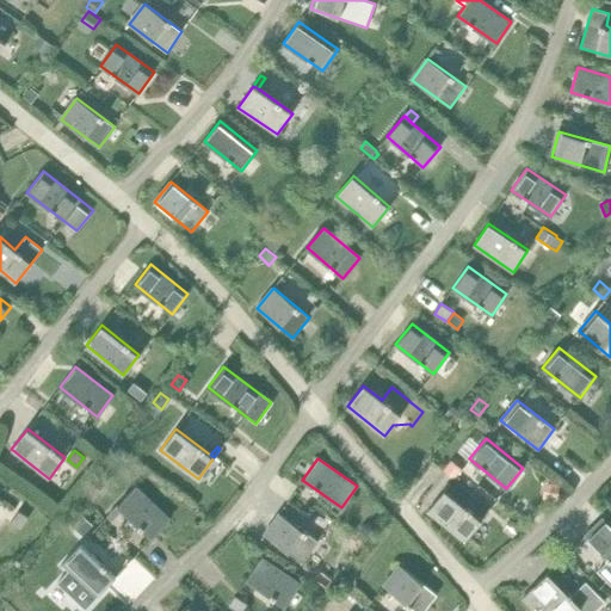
[(451,461),(444,469),(454,477),(461,469),(451,461)]
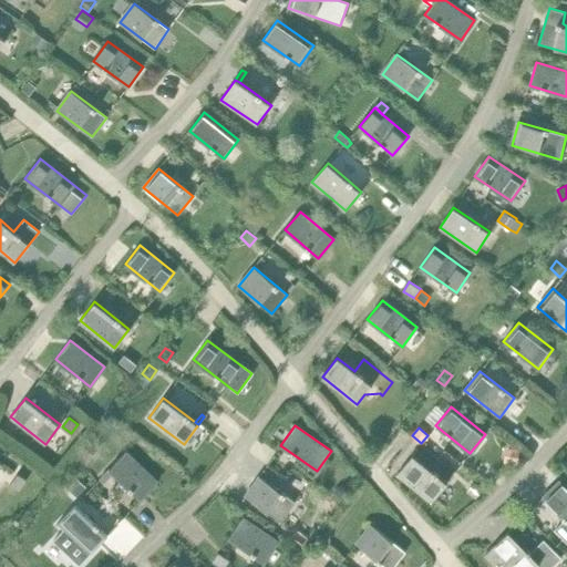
[(84,449),(75,460),(84,466),(93,456),(84,449)]
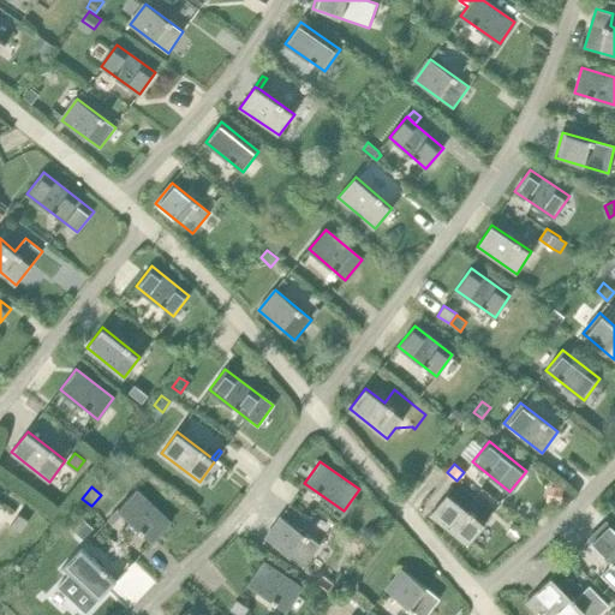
[(551,487),(549,500),(560,502),(562,488),(551,487)]
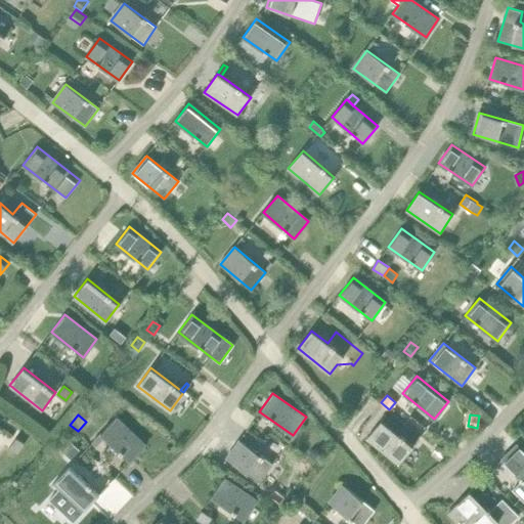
[(116,418),(100,434),(104,437),(104,438),(130,462),(145,445),(116,418)]
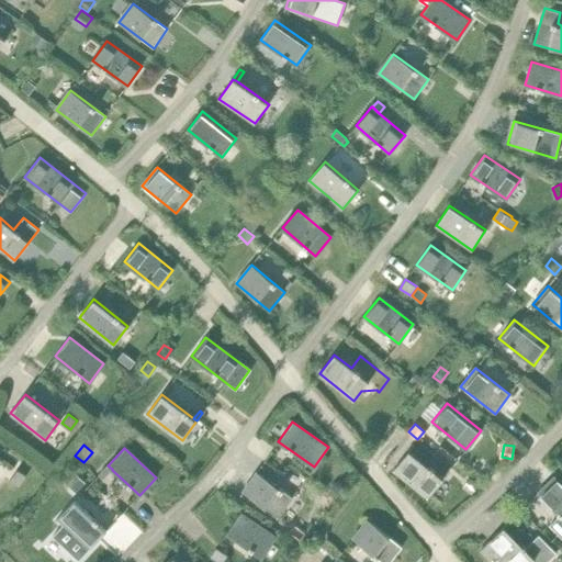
[(408,451),(393,470),(428,497),(442,479),(408,451)]
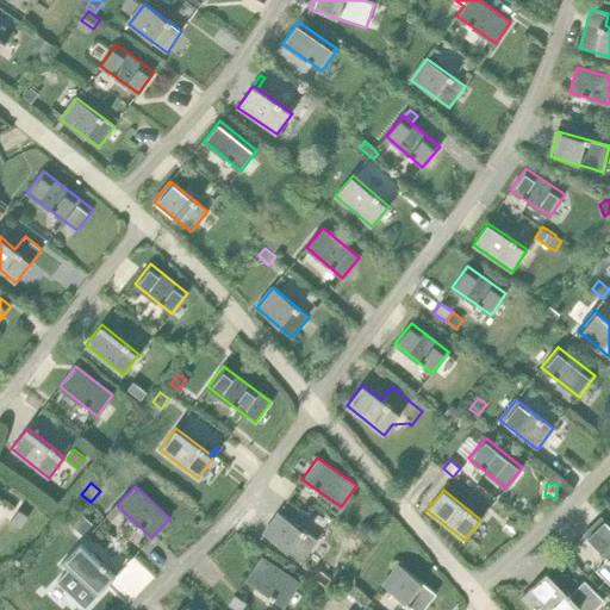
[(117,505),(107,515),(112,520),(122,510),(122,509),(117,505)]
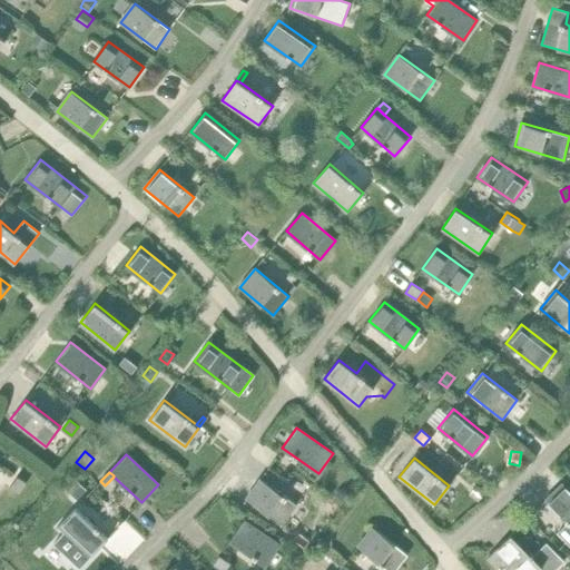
[(17,475),(9,487),(18,493),(27,482),(17,475)]
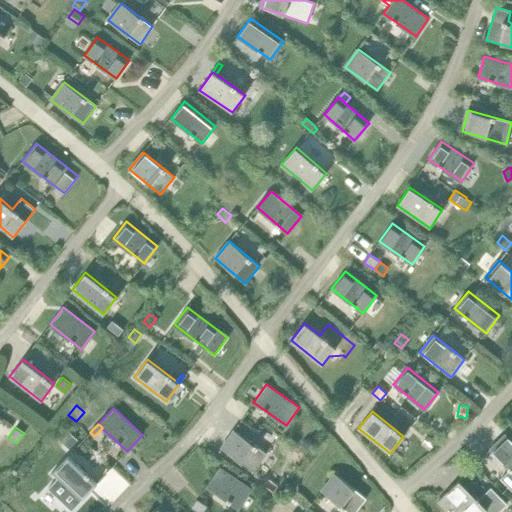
[(233,430),(221,447),(253,471),(266,453),(233,430)]
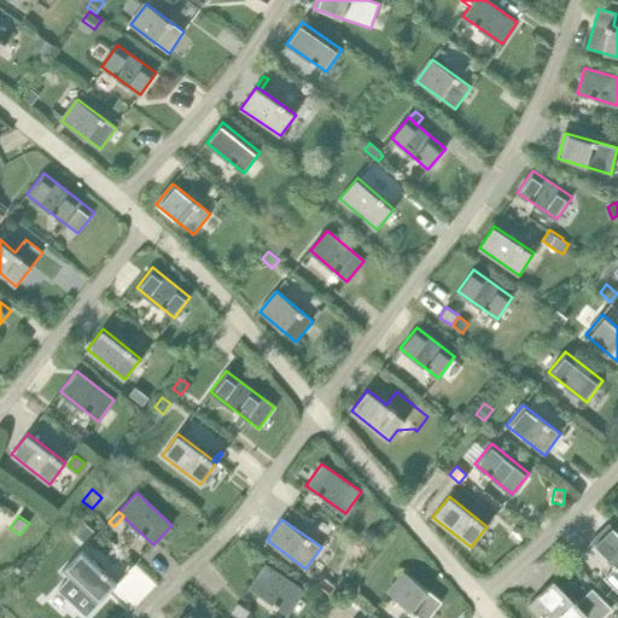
[(91,534),(80,523),(73,531),(83,541),(91,534)]
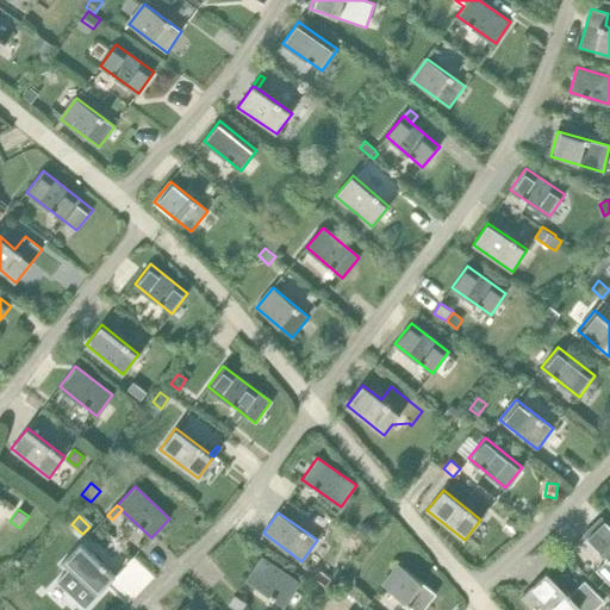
[(609,524),(602,517),(584,535),(607,558),(596,568),(609,583),(609,524)]
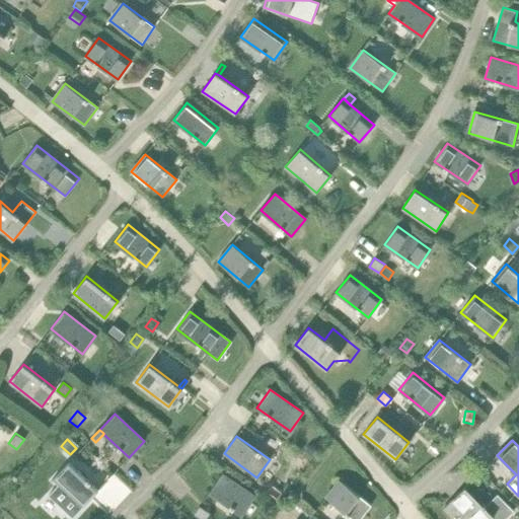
[(433,442),(428,449),(435,455),(441,448),(433,442)]
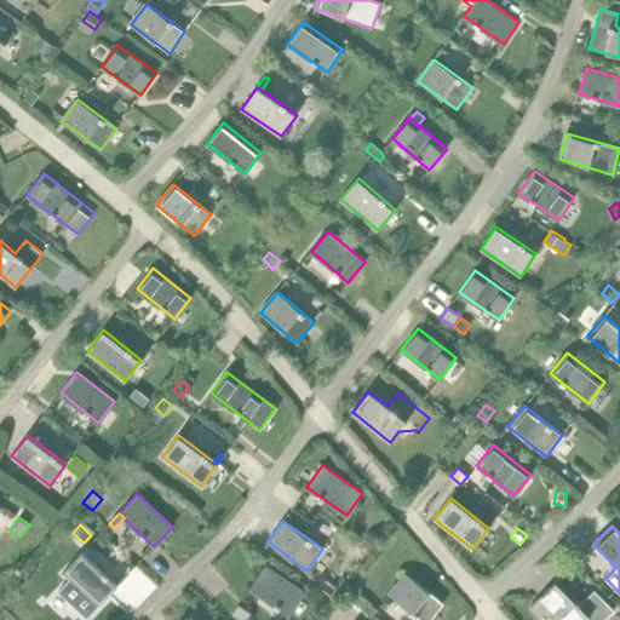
[(378,539),(368,533),(362,543),(371,549),(378,539)]
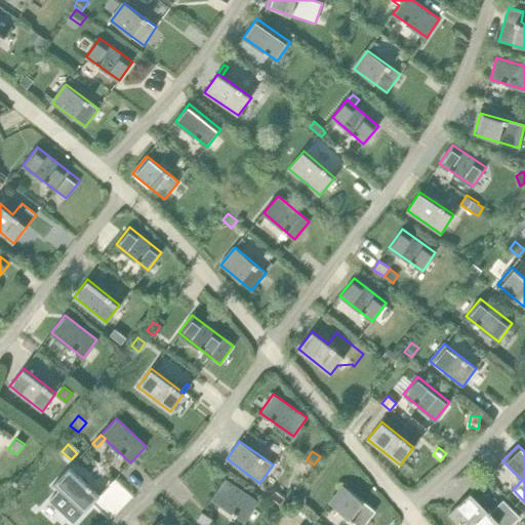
[(59,489),(49,500),(73,523),(83,512),(98,495),(70,467),(54,484),(59,489)]
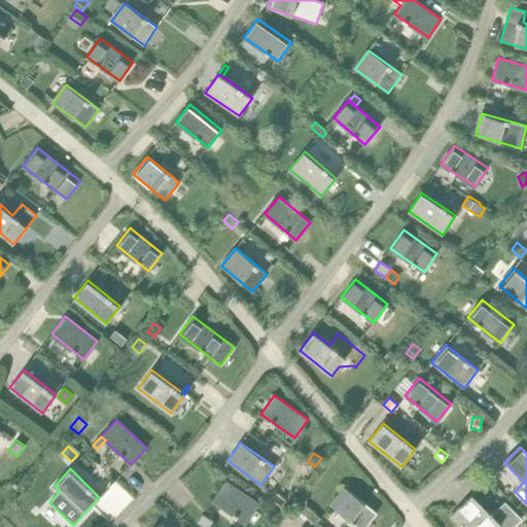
[(224,481),(211,498),(246,522),(258,503),(224,481)]
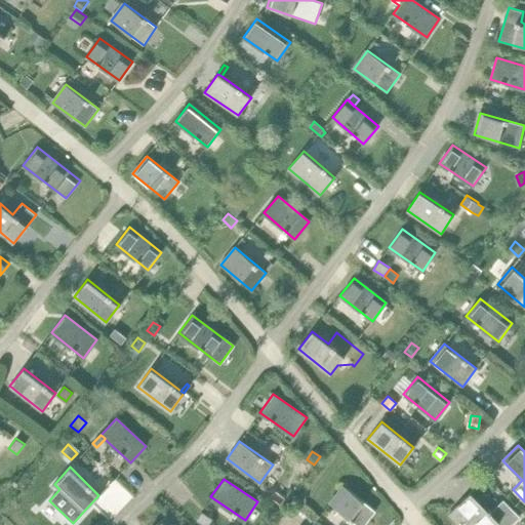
[(342,485),(329,502),(357,524),(363,524),(375,511),(342,485)]
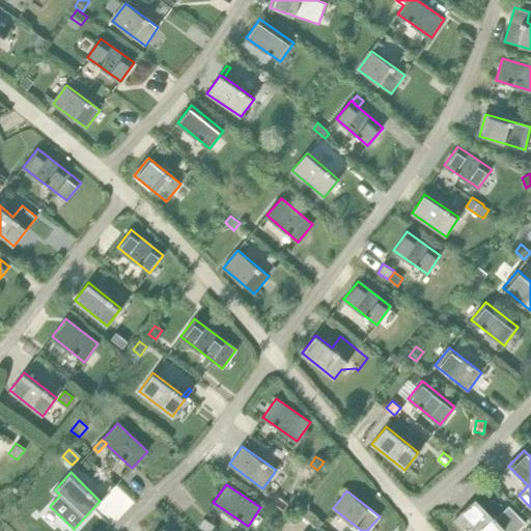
[(309,498),(299,498),(298,508),(309,509),(309,498)]
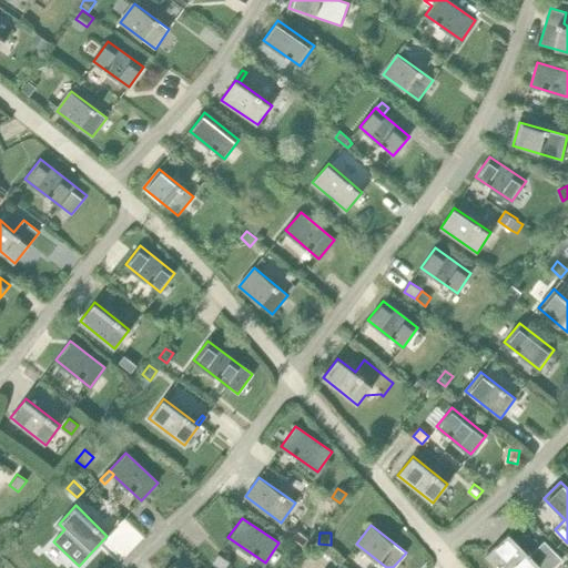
[(492,549),(483,557),(493,567),(500,559),(509,567),(535,567),(538,565),(541,567),(550,567),(561,558),(544,540),(531,553),(529,550),(527,551),(508,533),(492,549)]
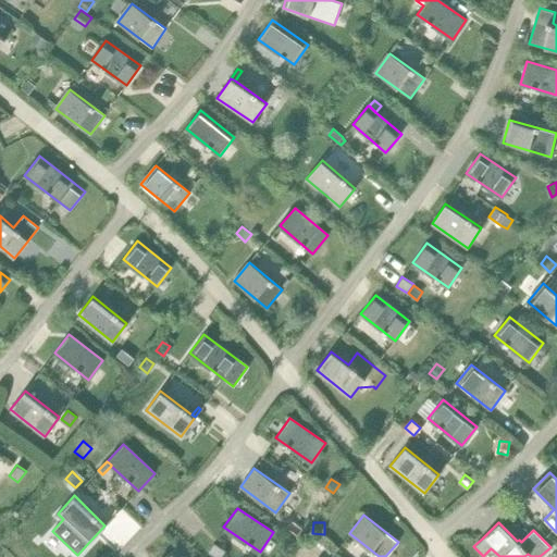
[(214,542),(208,553),(213,556),(220,556),(224,549),(214,542)]
